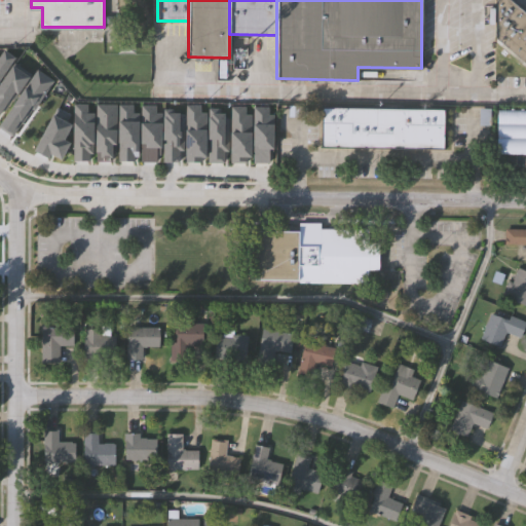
[(525,61),(495,35),(496,0),(513,0),(525,10),(525,61)]
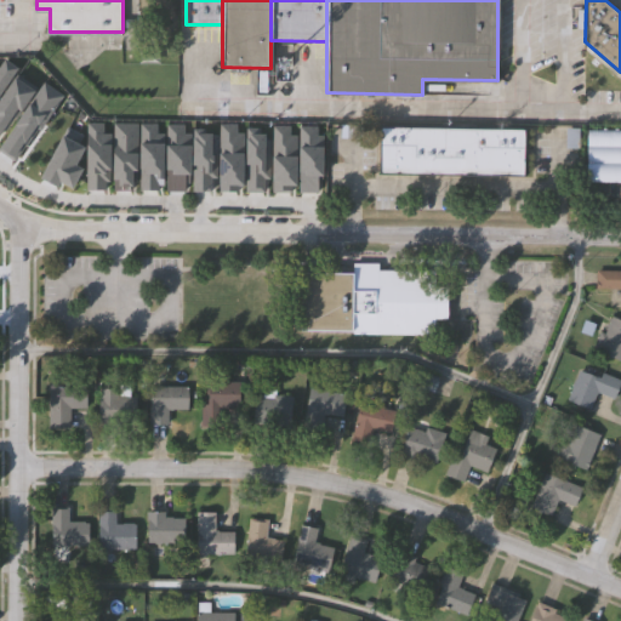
[(0,62),(3,58),(16,68),(0,91),(0,62)]
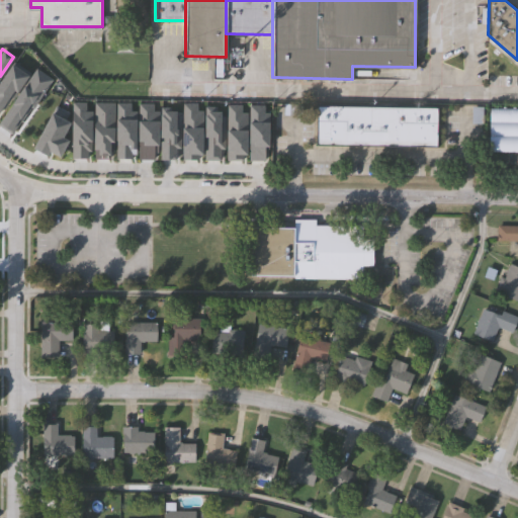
[(0,80),(12,62),(30,73),(12,99),(9,97),(0,110),(0,80)]
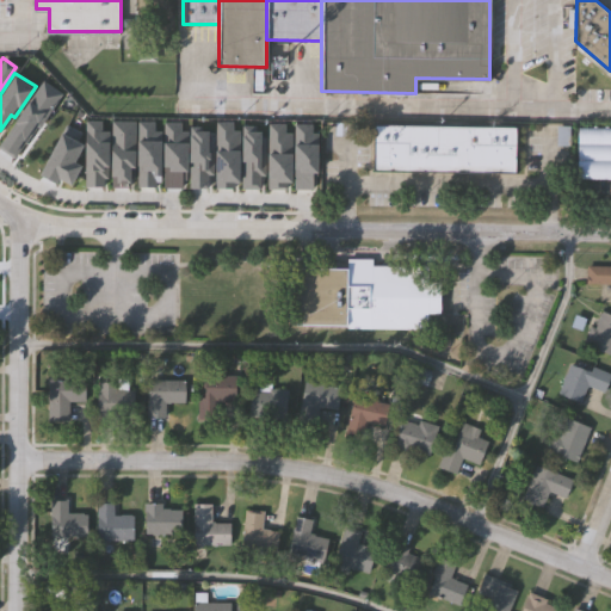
[(42,80),(61,93),(38,129),(36,127),(13,160),(0,148),(0,143),(14,124),(12,122),(42,80)]
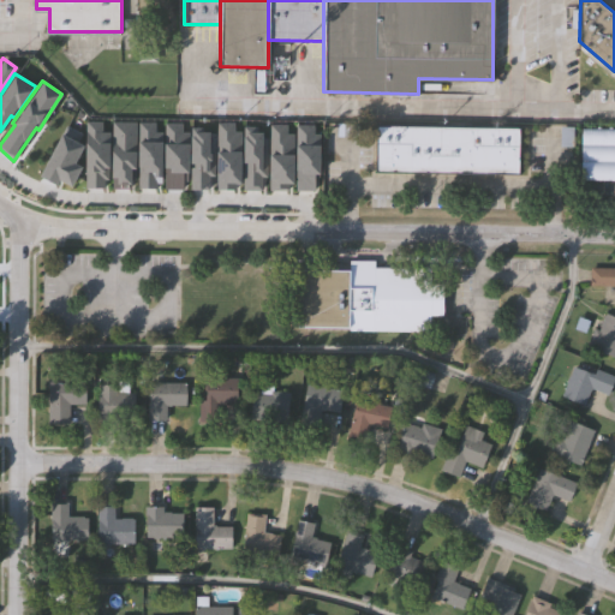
[(85,121),(84,187),(103,187),(103,180),(108,180),(108,132),(101,132),(101,121),(85,121)]
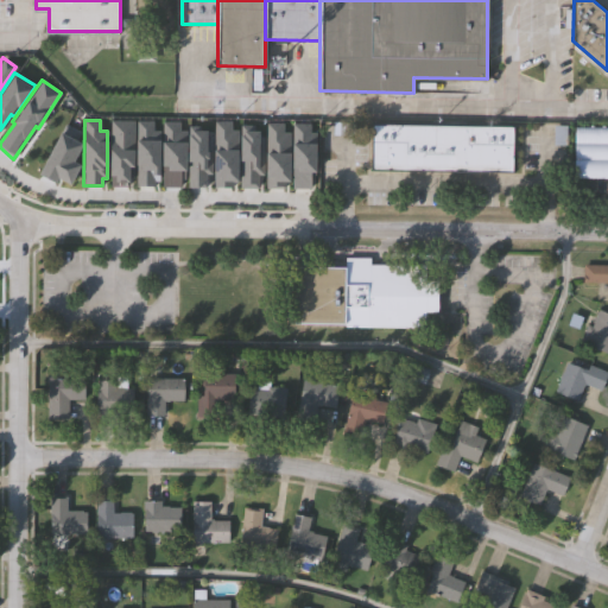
[(109,120),(109,187),(128,187),(128,177),(133,178),(133,120),(109,120)]
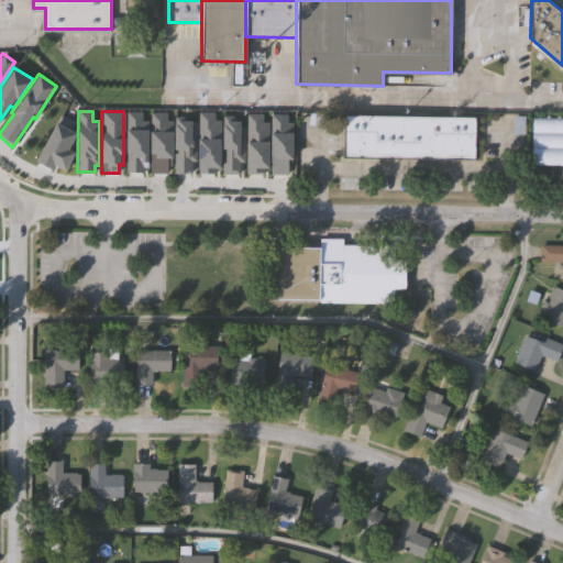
[(127,111),(125,173),(143,173),(143,168),(147,168),(147,122),(142,122),(141,112),(127,111)]
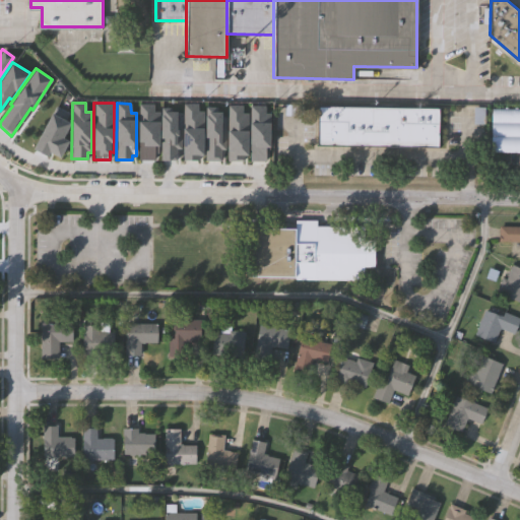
[(138,104),(138,160),(155,161),(155,153),(158,153),(158,113),(153,113),(153,104),(138,104)]
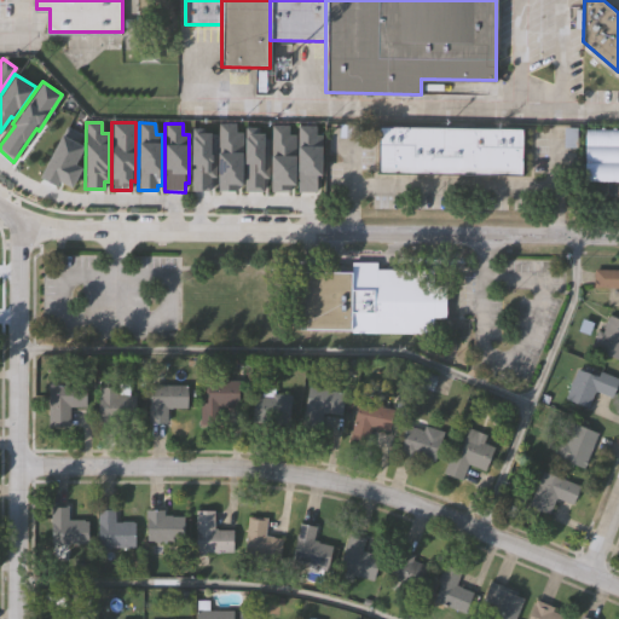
[(218,123),(218,191),(237,191),(237,186),(242,186),(242,132),(235,132),(235,123),(218,123)]
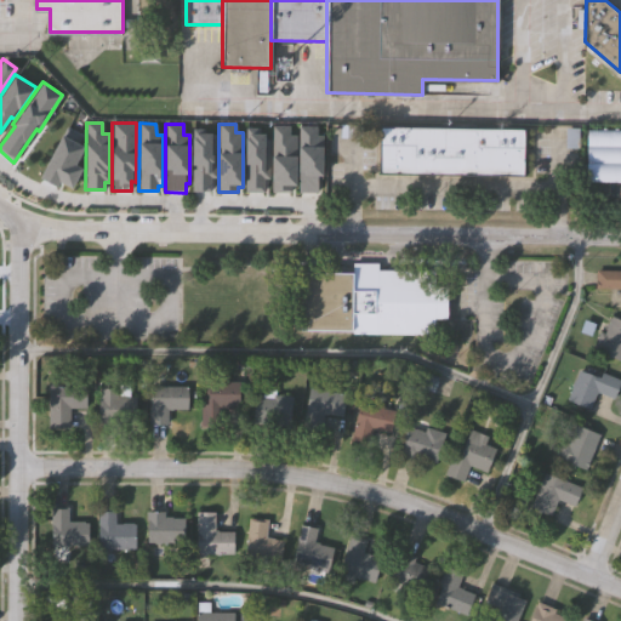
[(272,125),(272,193),(291,193),(291,186),(296,186),(296,135),(289,135),(289,125),(272,125)]
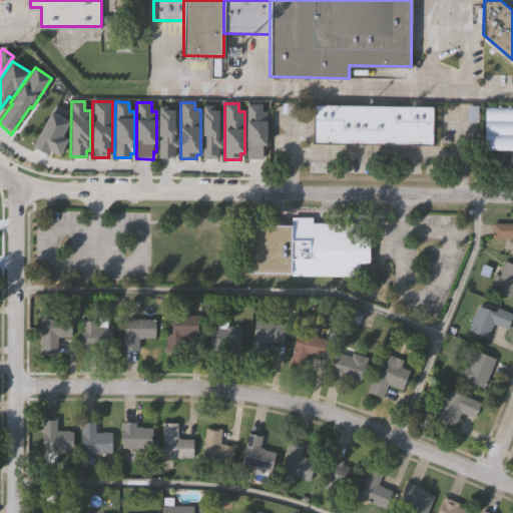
[(53,104),(67,111),(63,119),(69,121),(61,135),(67,139),(59,156),(48,150),(46,154),(32,147),(53,104)]
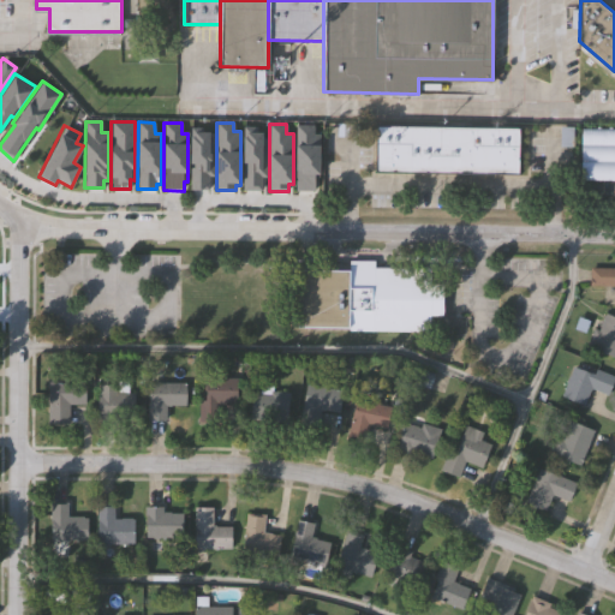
[(296,125),(296,191),(314,191),(314,174),(320,174),(320,133),(314,133),(314,125),(296,125)]
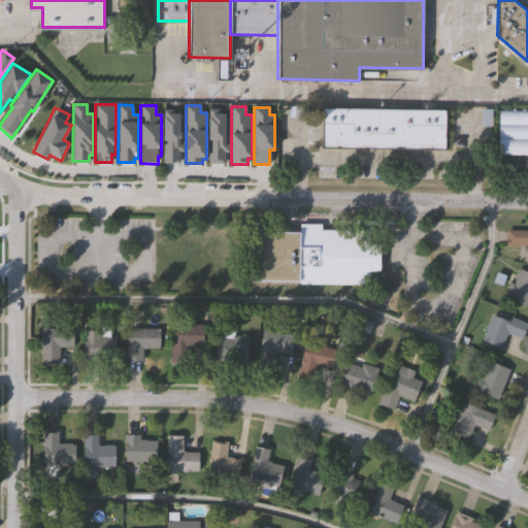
[(325,107),(447,108),(447,149),(325,147),(325,107)]
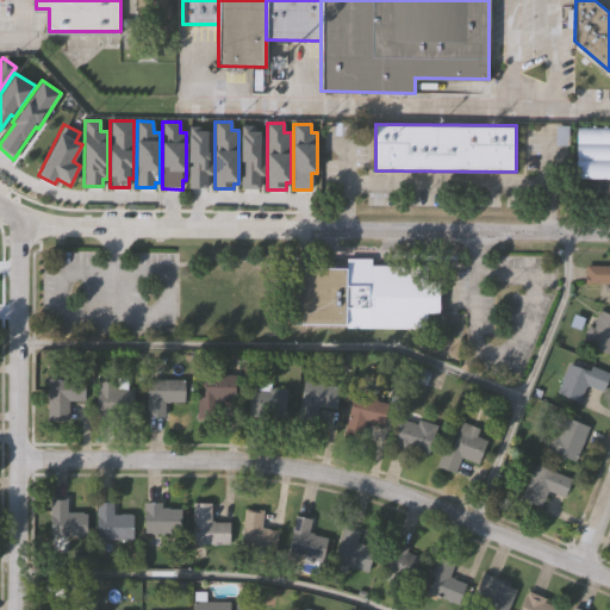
[(241,125),(241,188),(260,188),(260,176),(263,176),(265,136),(260,136),(260,131),(255,131),(255,125),(241,125)]
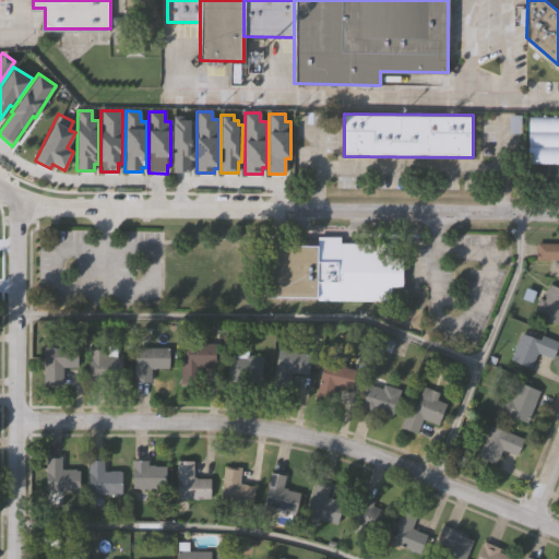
[(173,116),(183,116),(183,119),(189,119),(189,125),(194,125),(194,161),(190,161),(190,173),(173,173),(173,116)]
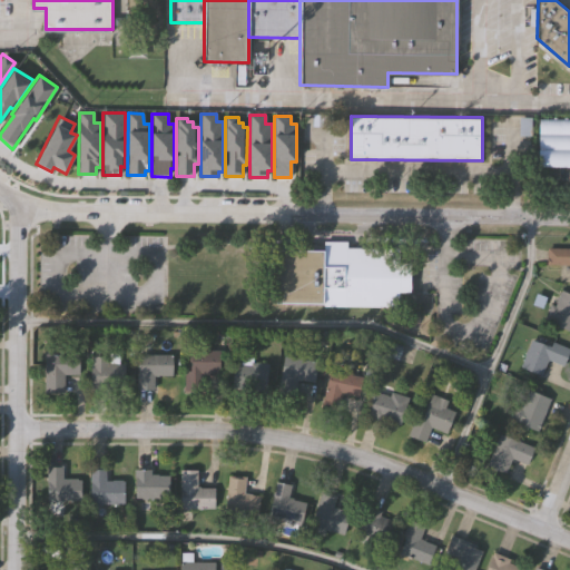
[(537,119),(569,119),(569,166),(536,166),(537,119)]
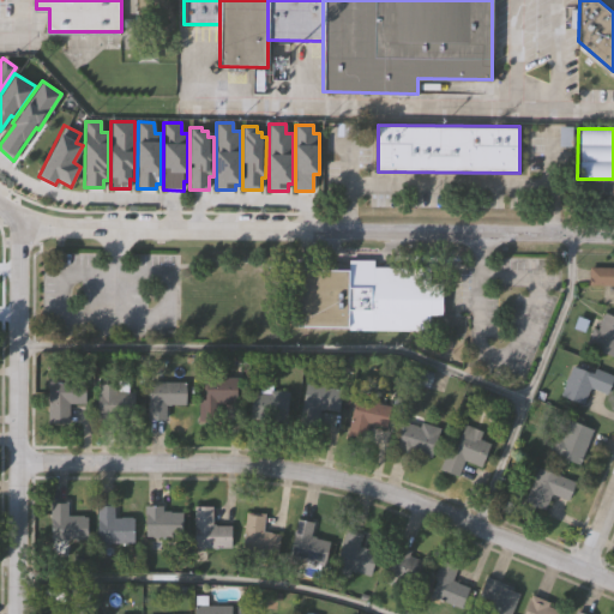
[(350,258),(374,258),(374,264),(431,264),(431,282),(443,281),(443,312),(429,313),(429,327),(350,327),(350,323),(293,323),(293,268),(350,269),(350,258)]
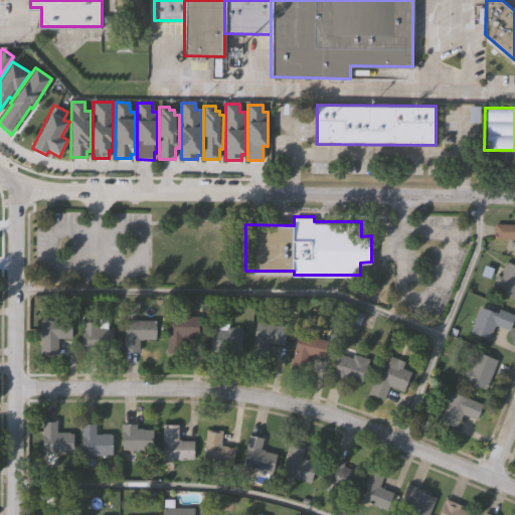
[(514,240),(494,240),(494,225),(514,225),(514,240)]
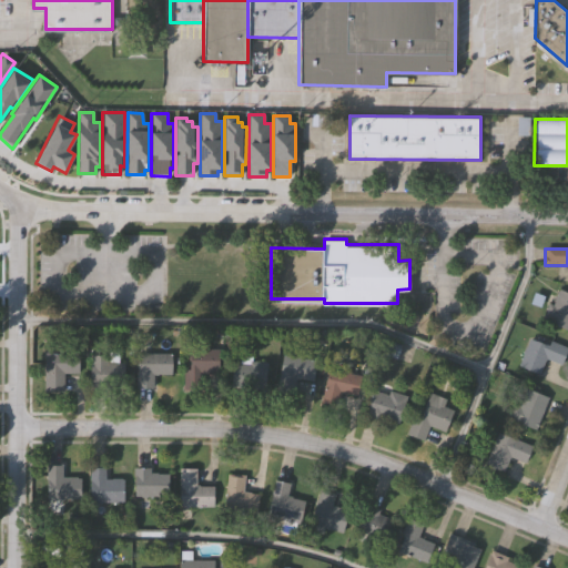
[(567,331),(544,321),(557,290),(567,294),(567,331)]
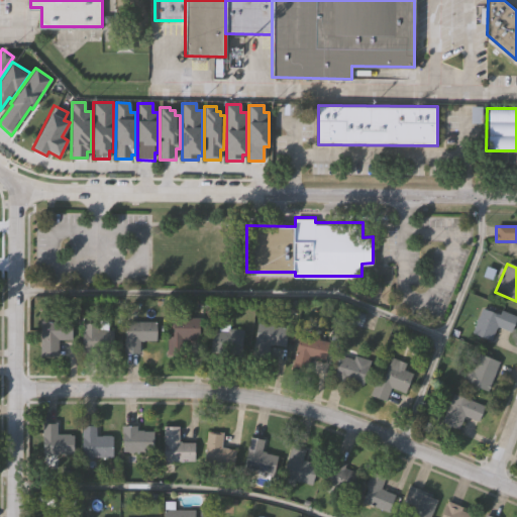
[(471,335),(483,306),(516,320),(511,333),(497,327),(491,343),(471,335)]
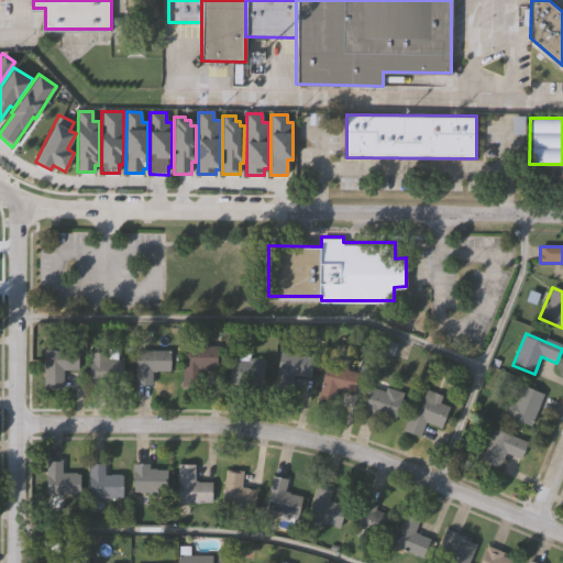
[(218,348),(218,372),(201,372),(201,387),(183,387),(183,366),(187,366),(187,348),(218,348)]
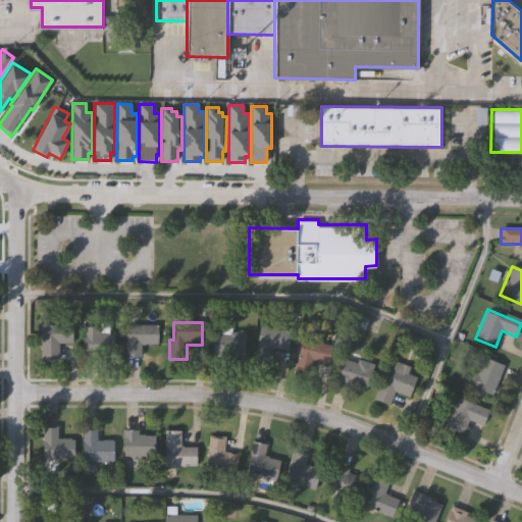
[(58,361),(41,361),(41,325),(72,325),(72,344),(58,344),(58,361)]
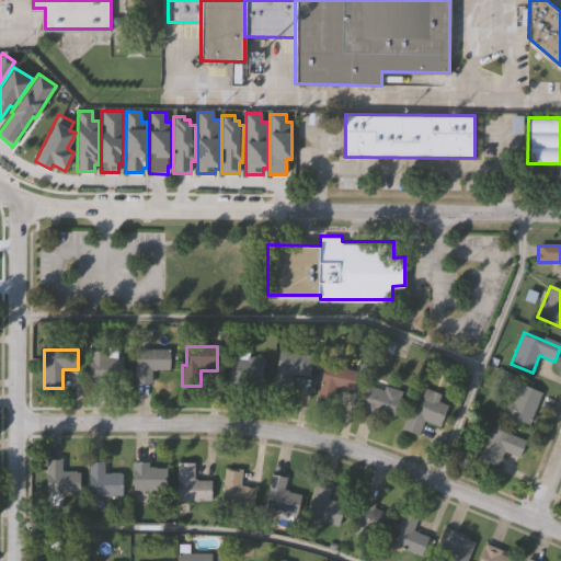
[(136,384),(136,351),(170,351),(170,370),(151,370),(151,384),(136,384)]
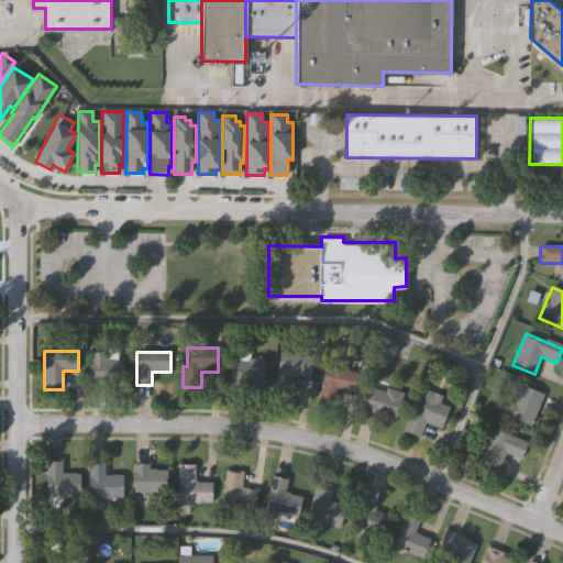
[(89,353),(109,353),(109,359),(123,359),(123,387),(89,387),(89,353)]
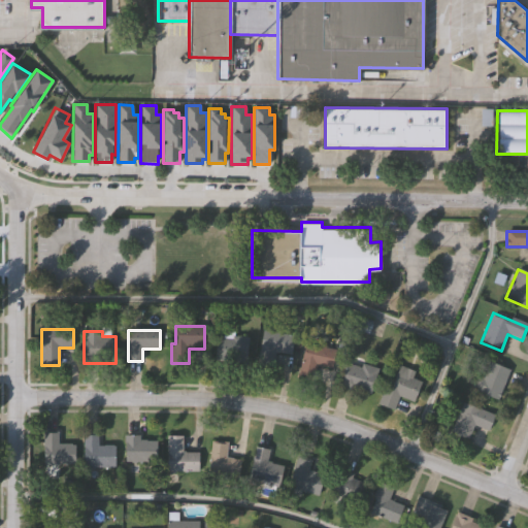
[(251,337),(248,363),(220,360),(223,334),(251,337)]
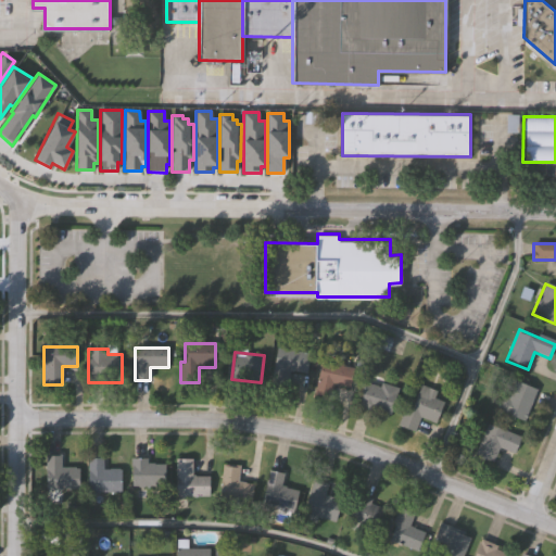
[(307,352),(307,374),(275,374),(275,352),(307,352)]
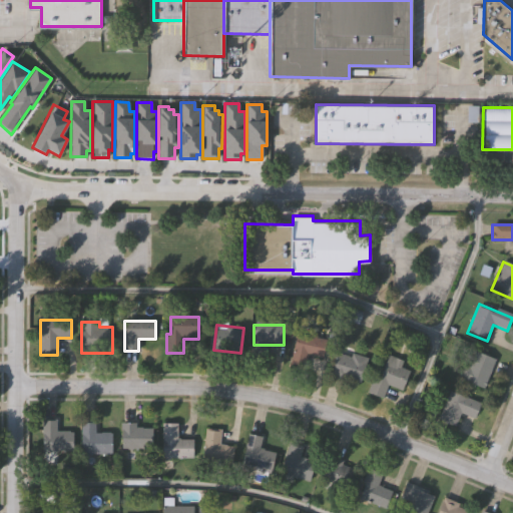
[(294,357),(296,335),(326,339),(324,360),(294,357)]
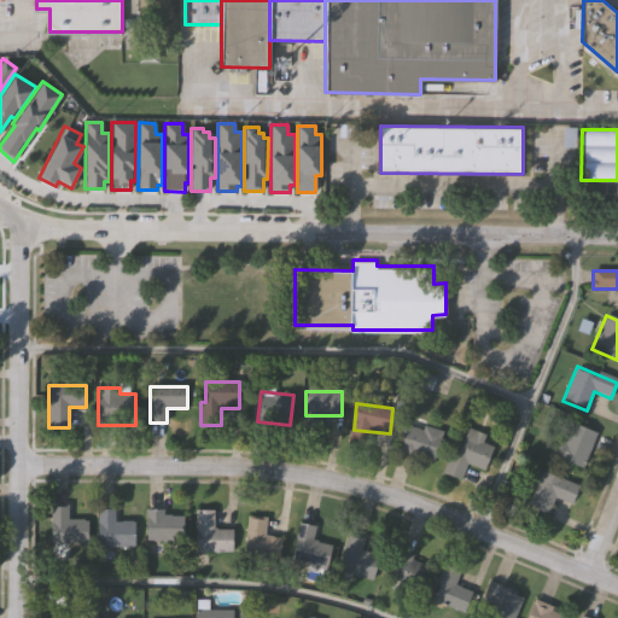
[(596,435),(581,470),(551,455),(566,420),(596,435)]
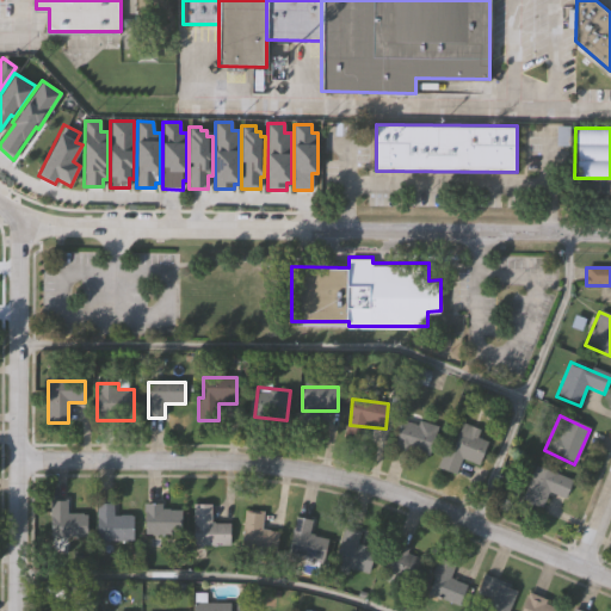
[(436,426),(431,456),(394,450),(399,420),(436,426)]
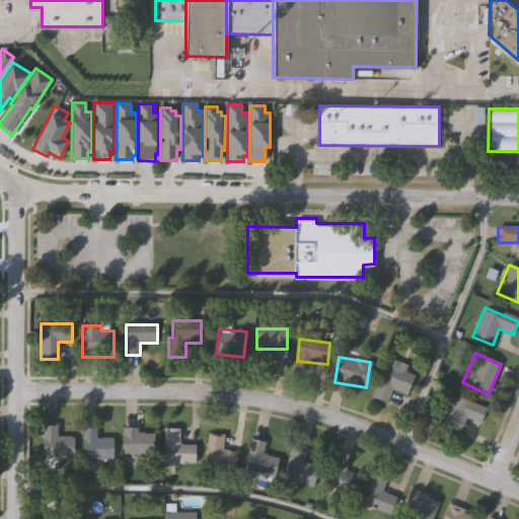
[(409,367),(405,372),(415,376),(406,396),(392,390),(386,404),(372,398),(390,359),(409,367)]
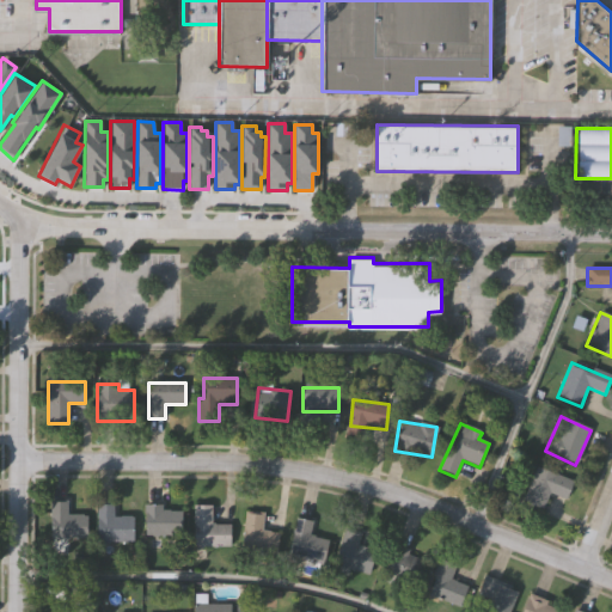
[(543,509),(522,502),(537,467),(574,483),(567,501),(549,494),(543,509)]
